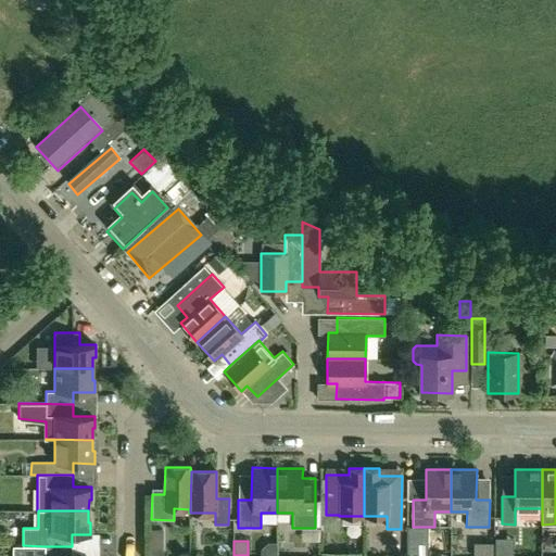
[(72,555),(72,546),(45,546),(23,545),(23,546),(13,546),(12,555),(72,555)]
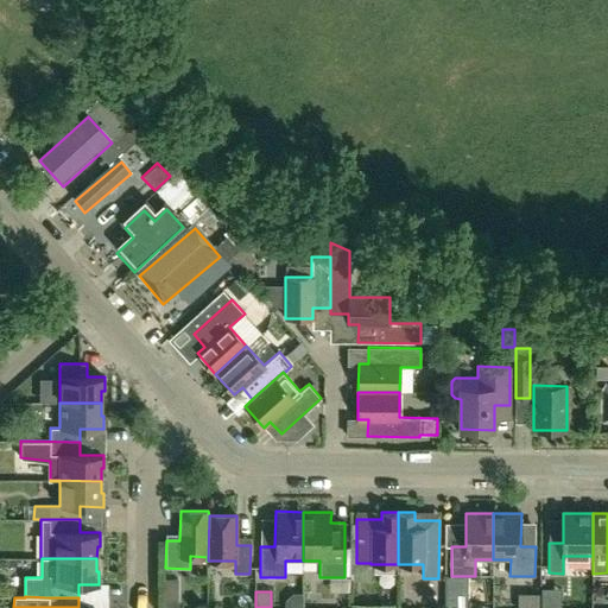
[(444,597),(443,607),(466,607),(466,597),(444,597)]
